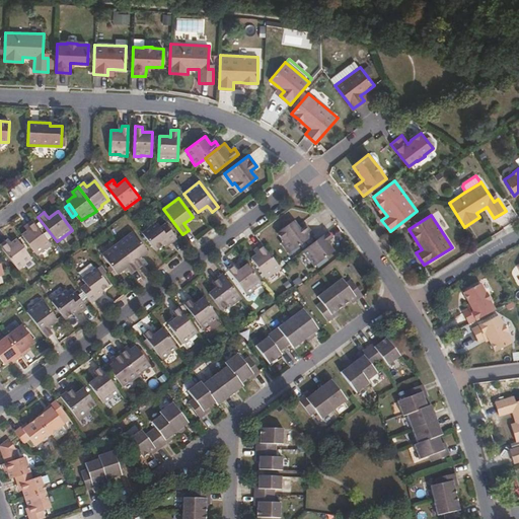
[(51,244),(33,220),(27,225),(30,229),(27,231),(22,235),(36,253),(45,248),(45,249),(51,244)]
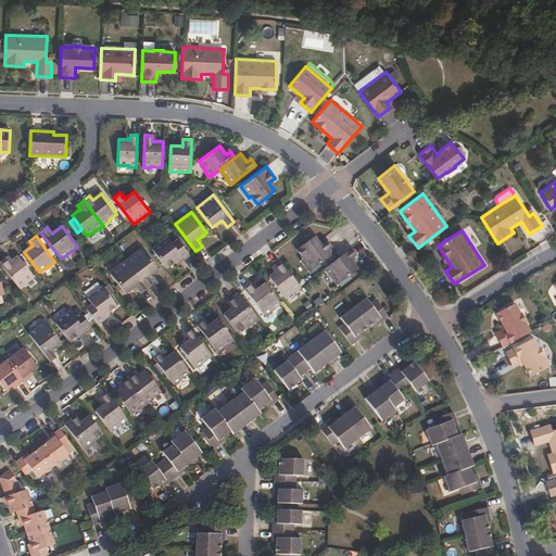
[(336,252),(327,240),(325,242),(320,244),(319,242),(314,236),(298,249),(303,257),(301,260),(311,270),(336,252)]
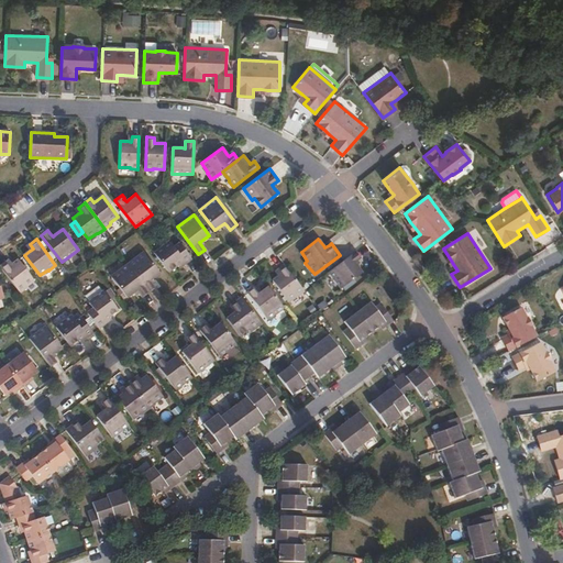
[(192,258),(180,243),(175,247),(170,242),(155,253),(169,272),(178,265),(184,261),(186,263),(192,258)]
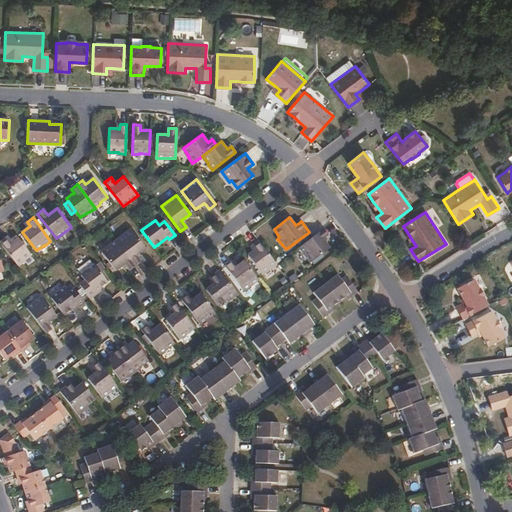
[(145,248),(131,228),(116,240),(135,265),(141,260),(139,257),(136,254),(138,252),(145,248)]
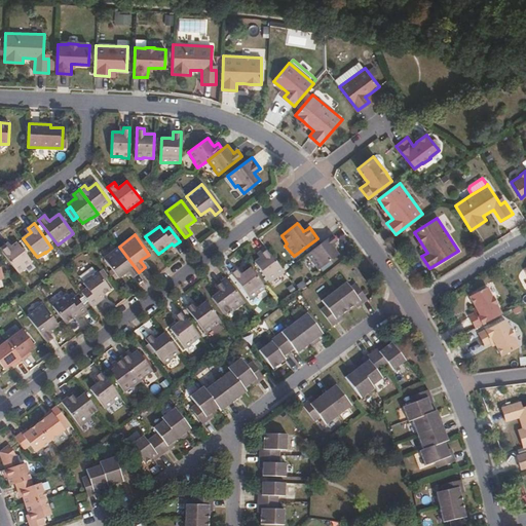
[(338,254),(333,248),(332,246),(335,242),(337,241),(333,234),(307,254),(318,269),(338,254)]
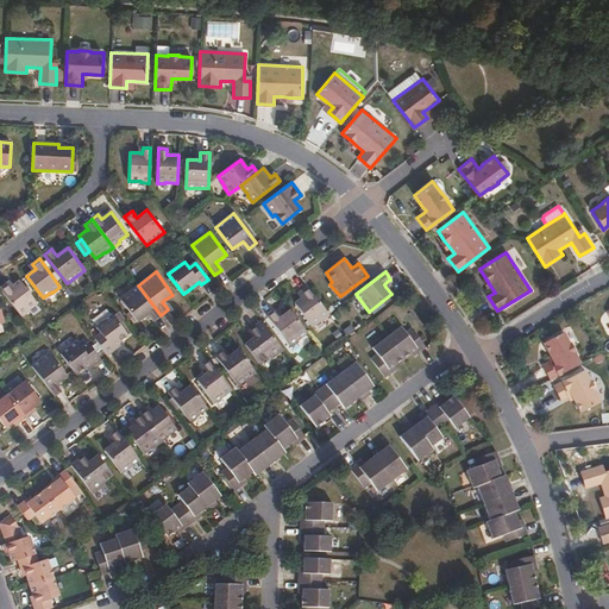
[(454,277),(449,281),(456,290),(462,287),(454,277)]
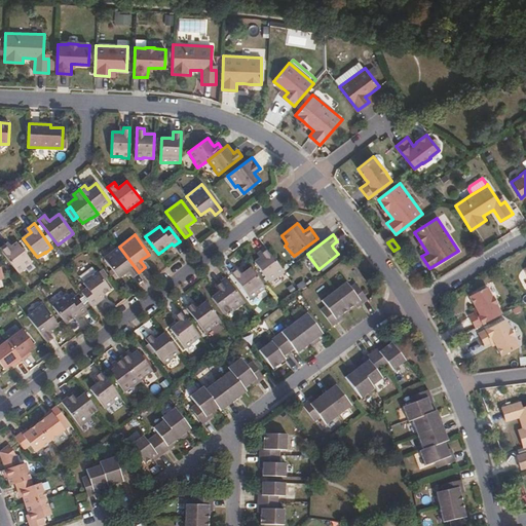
[(32,261),(17,241),(11,246),(9,248),(6,245),(0,249),(19,273),(25,268),(24,267),(32,261)]
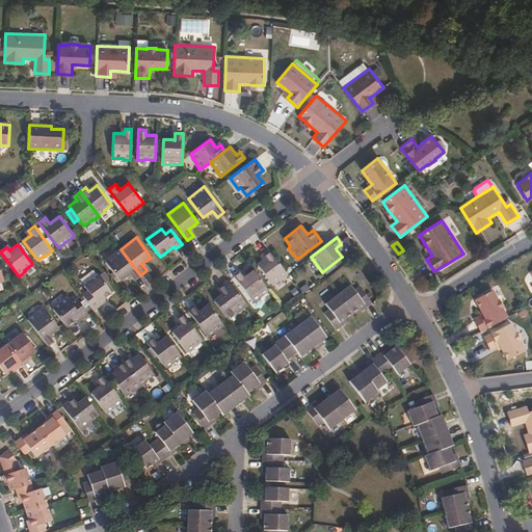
[(140,275),(121,249),(105,261),(120,281),(127,275),(129,273),(131,276),(134,281),(140,275)]
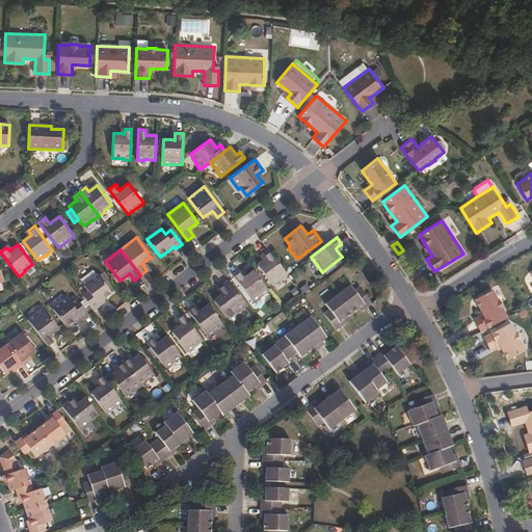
[(287,274),(269,249),(263,255),(265,259),(263,260),(258,265),(272,285),(281,277),(282,278),(287,274)]
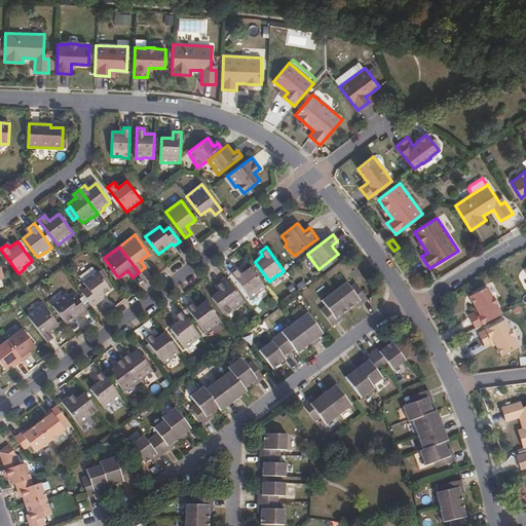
[(265,287),(251,267),(245,272),(241,274),(239,271),(237,268),(231,273),(250,298),(265,287)]
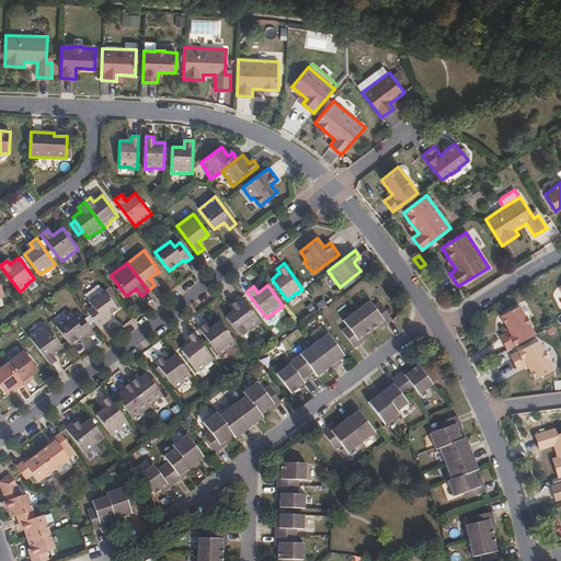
[(118,309),(104,289),(89,301),(93,308),(88,312),(99,328),(111,318),(110,316),(118,309)]
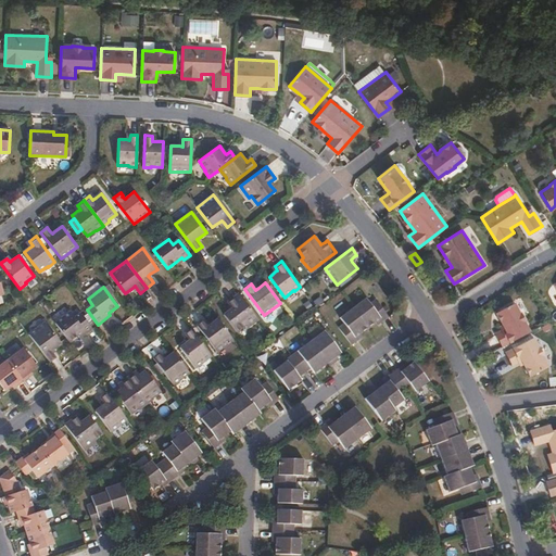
[(258,318),(239,293),(227,302),(230,305),(232,308),(230,310),(224,314),(237,331),(245,326),(247,327),(258,318)]
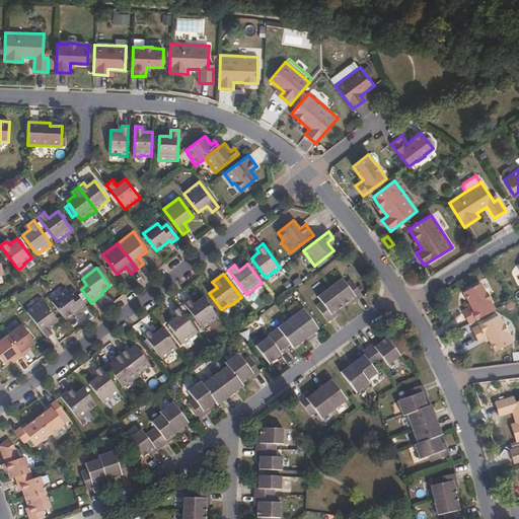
[(363,295),(351,279),(346,283),(342,278),(330,287),(344,305),(351,300),(355,297),(358,300),(363,295)]
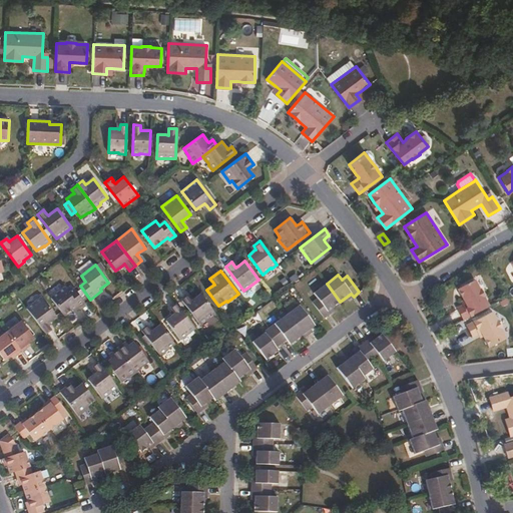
[(484,298),(485,297),(481,289),(480,290),(475,280),(458,289),(465,301),(466,304),(463,305),(458,308),(464,320),(489,307),(484,298)]
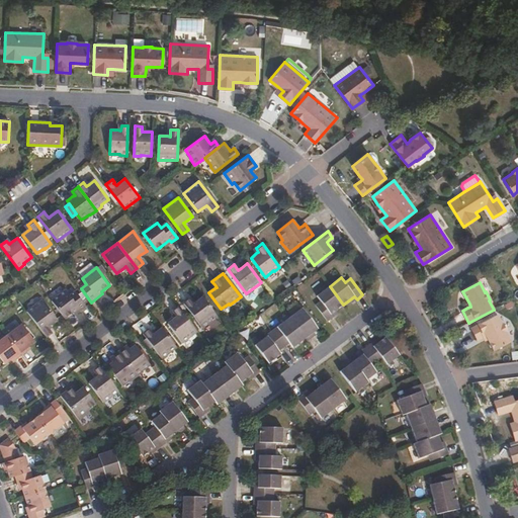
[(336,310),(343,305),(330,286),(318,295),(322,300),(316,305),(328,321),(334,317),(332,314),(336,310)]
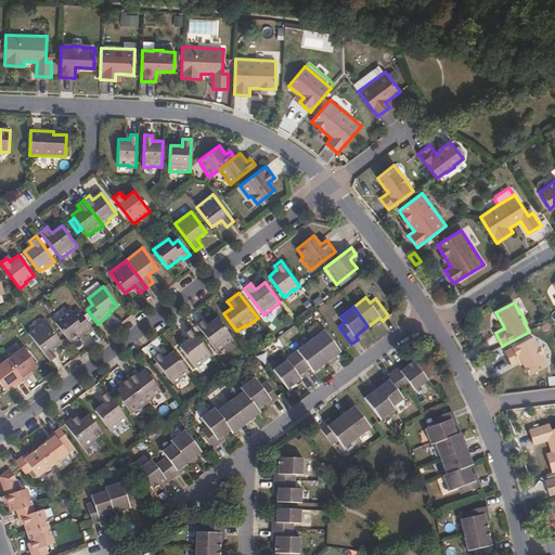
[(93,327),(81,313),(75,318),(71,311),(55,323),(69,341),(79,335),(85,331),(86,333),(93,327)]
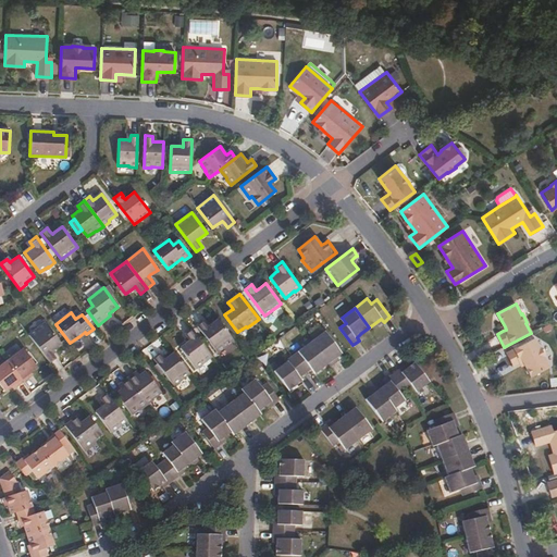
[(234,339),(219,319),(211,324),(209,326),(206,323),(203,320),(197,325),(218,351),(234,339)]
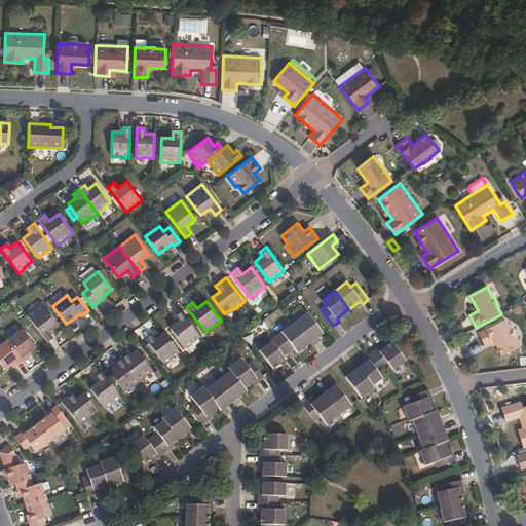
[(58,324),(43,304),(28,316),(47,341),(53,337),(50,334),(48,331),(51,329),(58,324)]
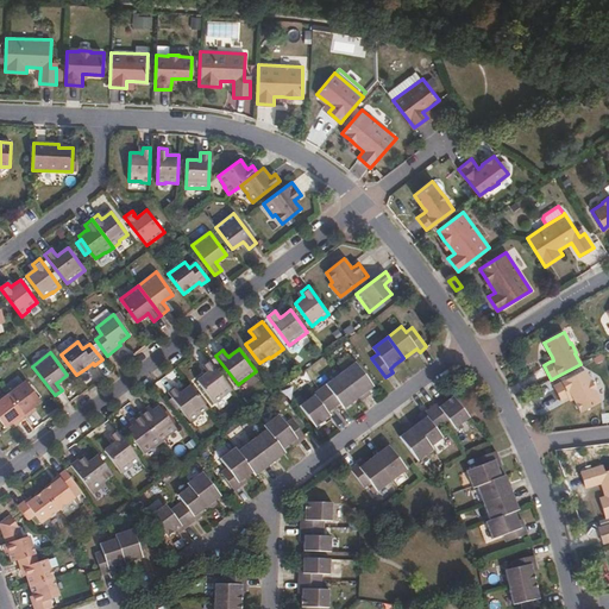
[(232,389),(211,360),(203,365),(206,369),(208,372),(206,375),(198,381),(214,402),(232,389)]
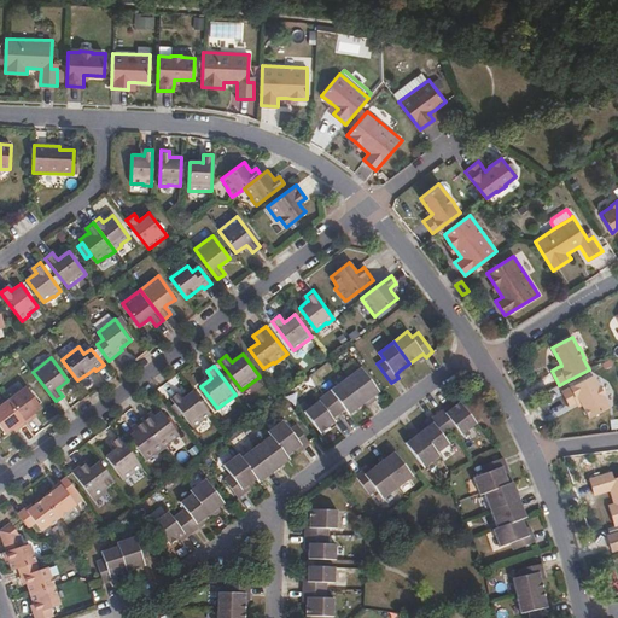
[(379,391),(361,367),(345,379),(365,403),(374,395),(379,391)]
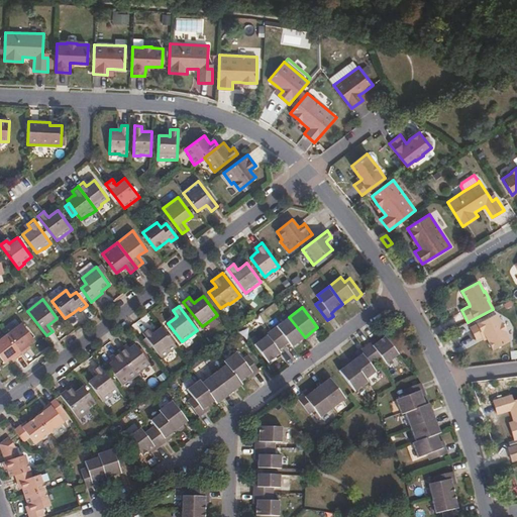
[(510,341),(505,332),(506,331),(502,322),(501,323),(496,314),(471,328),(477,339),(483,336),(486,335),(488,338),(493,350),(510,341)]
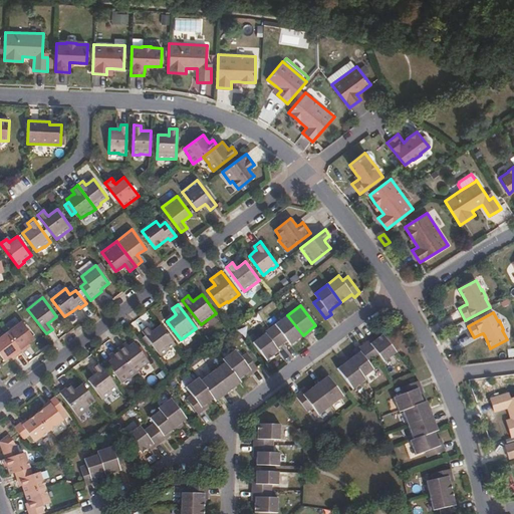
[(303,335),(287,315),(270,328),(282,343),(287,339),(291,343),(303,335)]
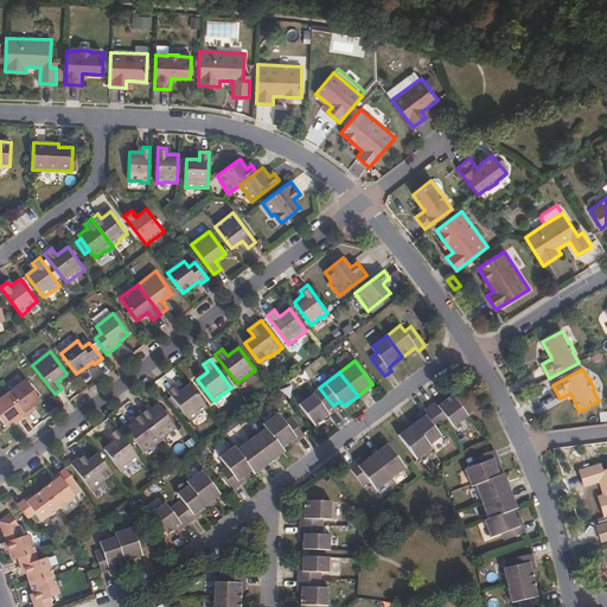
[(40,400),(26,379),(8,393),(26,415),(33,410),(31,407),(34,406),(40,400)]
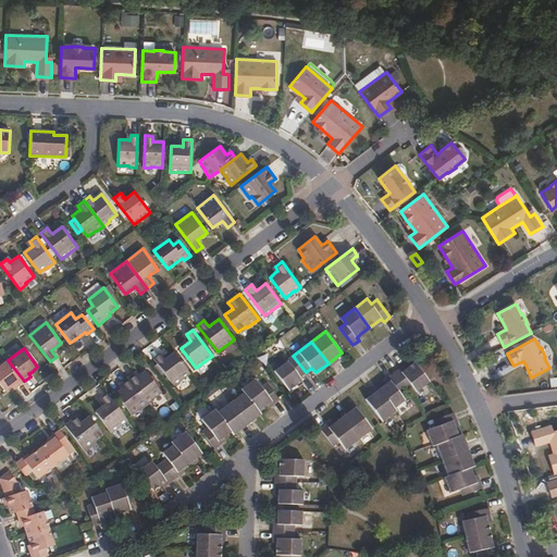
[(190,373),(174,353),(168,357),(165,359),(163,357),(161,354),(153,359),(174,385),(190,373)]
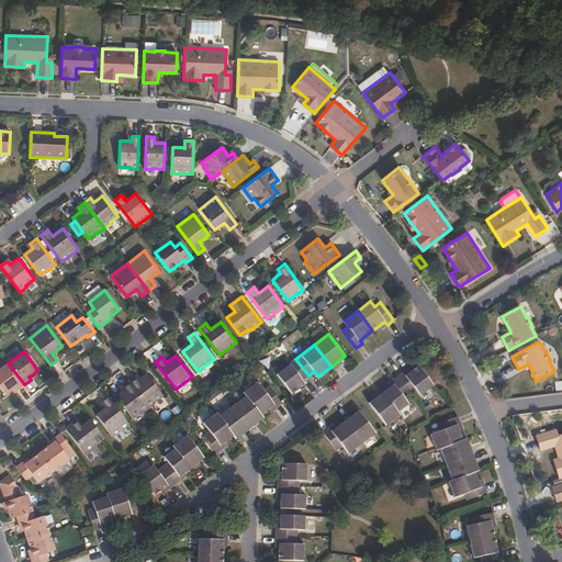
[(305,384),(303,380),(308,375),(295,359),(289,363),(290,364),(278,374),(292,393),(305,384)]
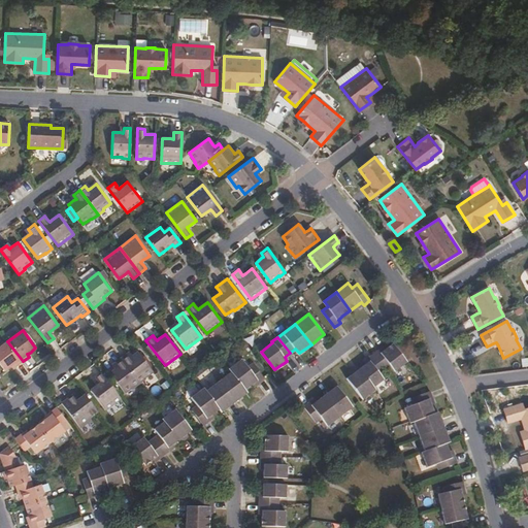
[(314,347),(322,340),(320,337),(311,344),(314,347)]
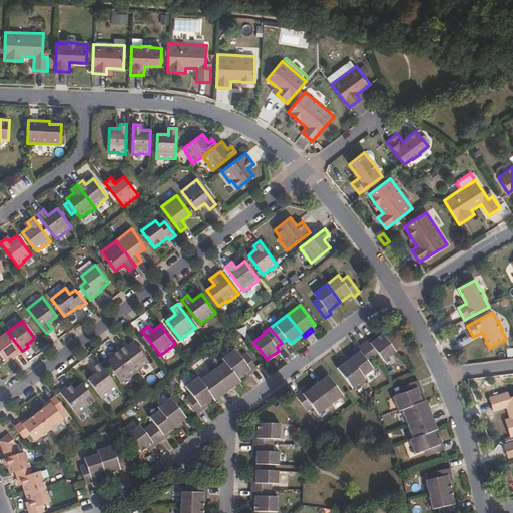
[(22,351),(7,332),(0,337),(0,353),(5,360),(11,356),(13,354),(15,356),(22,351)]
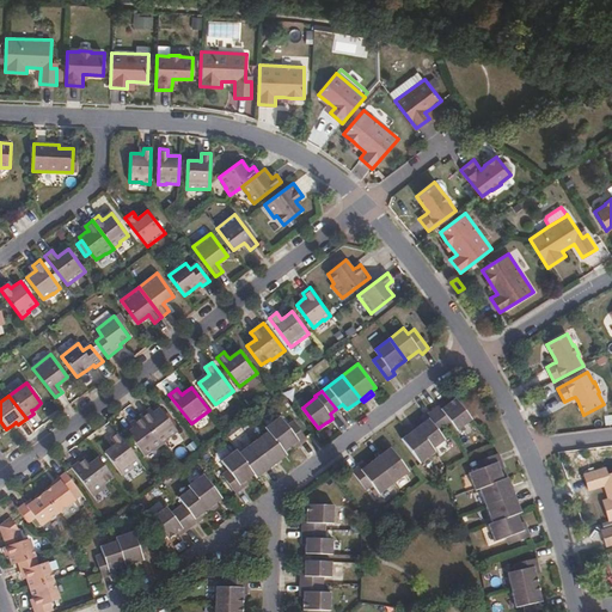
[(472,420),(456,398),(448,404),(442,409),(440,405),(433,410),(447,429),(453,424),(458,430),(472,420)]
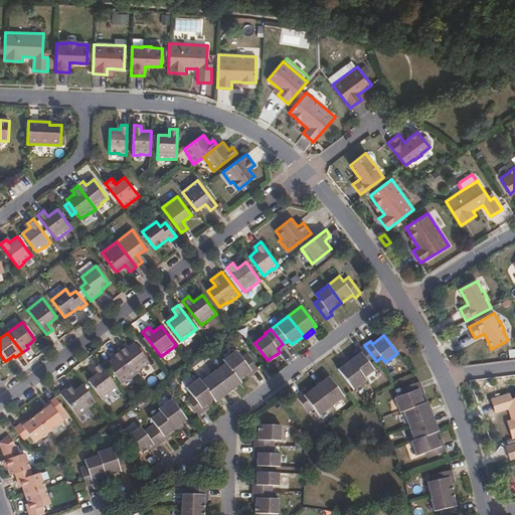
[(150,362),(135,343),(130,347),(128,349),(124,345),(118,349),(136,373),(143,368),(142,367),(150,362)]
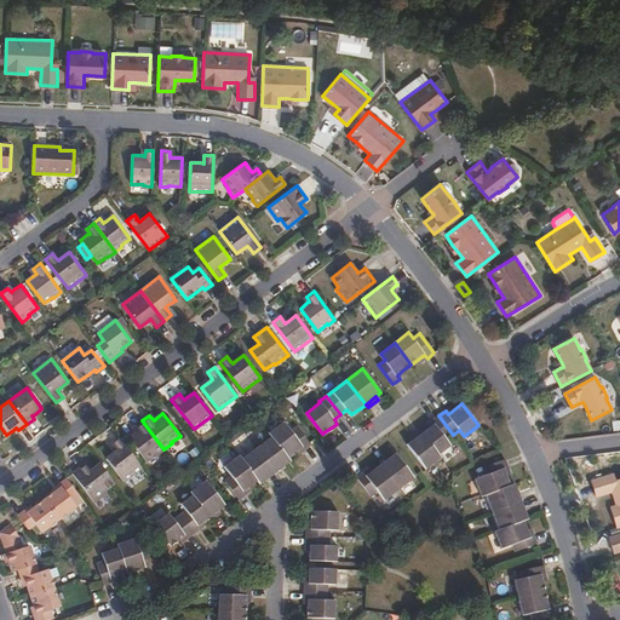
[(447,440),(453,435),(438,415),(431,420),(435,425),(430,429),(423,434),(440,454),(451,446),(447,440)]
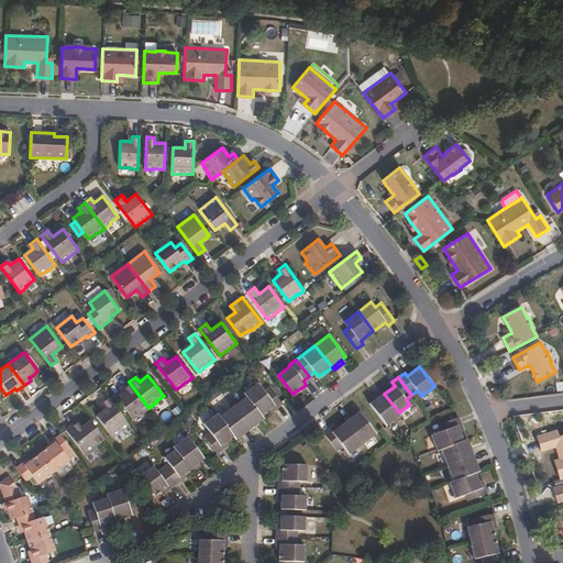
[(148,408),(129,382),(123,387),(127,392),(123,394),(118,398),(133,418),(142,412),(148,408)]
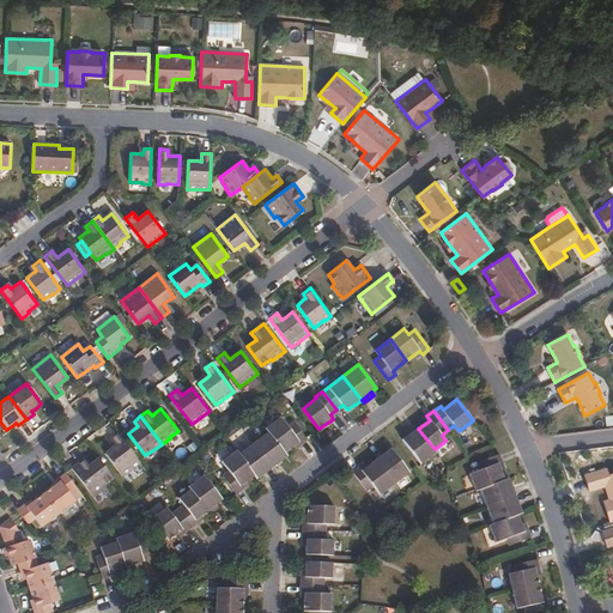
[(309,439),(295,420),(287,425),(281,417),(267,428),(269,431),(285,451),(293,444),(298,441),(302,444),(309,439)]
